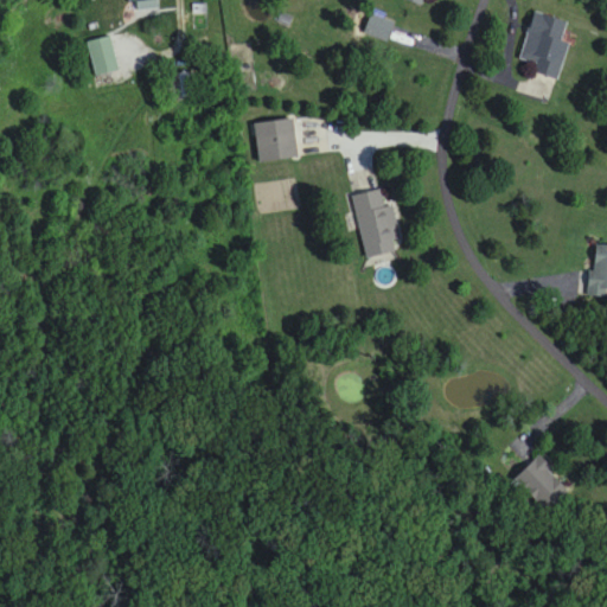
[(159,0),(127,0),(128,10),(160,7),(159,0)]
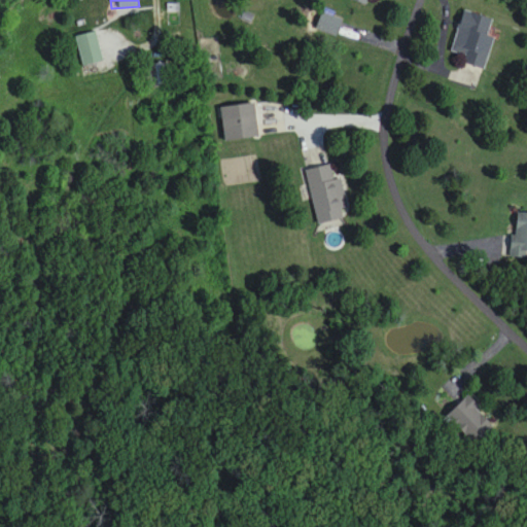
[(485,66),(492,37),(488,36),(492,18),(461,10),(450,58),(485,66)]
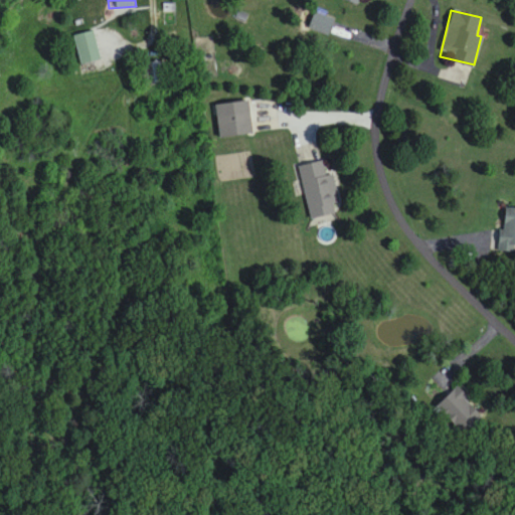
[(328,35),(333,20),(314,13),(309,28),(328,35)]
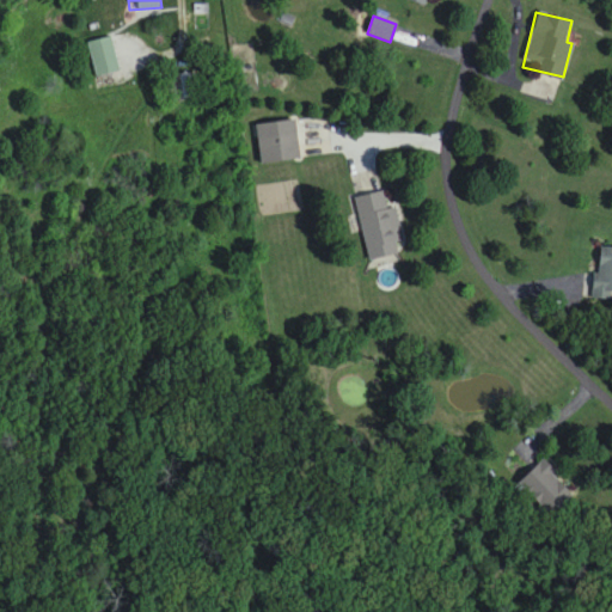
[(87,43),(95,77),(118,72),(111,38),(87,43)]
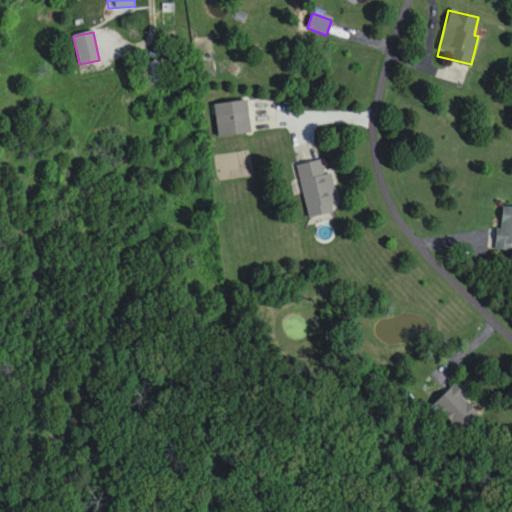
[(213,105),(216,136),(249,132),(246,101),(213,105)]
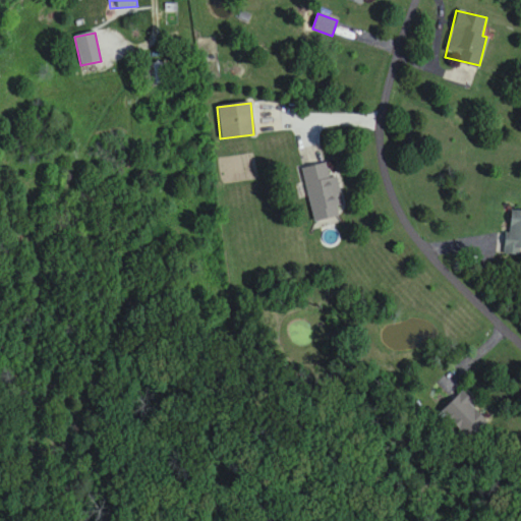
[(224,161),(226,180),(254,177),(252,158),(224,161)]
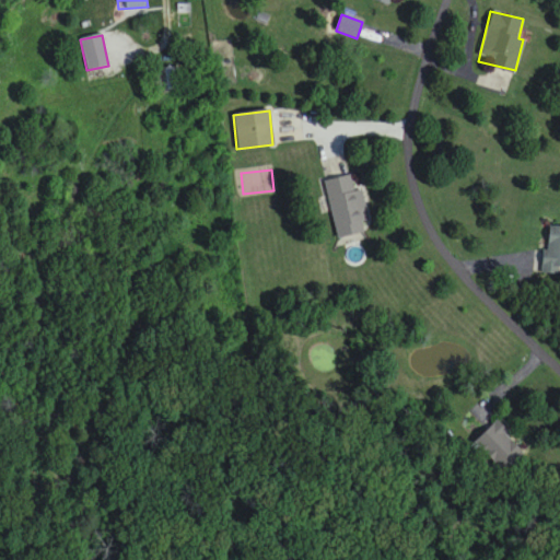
[(336,236),(369,230),(360,189),(353,190),(350,174),(324,179),(336,236)]
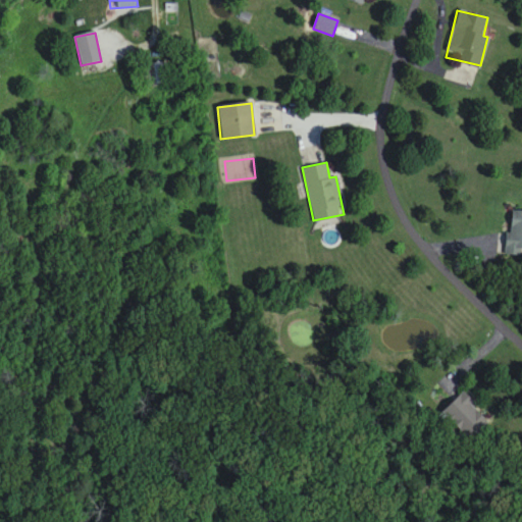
[(521,210),(511,210),(510,235),(500,233),(500,254),(521,254),(521,210)]
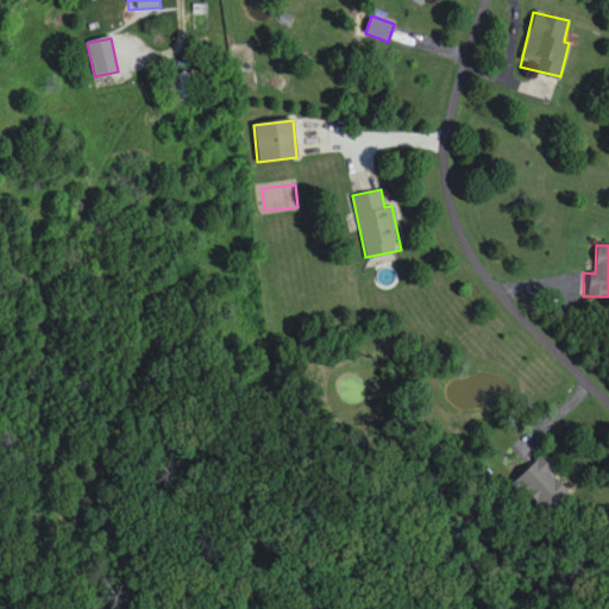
[(571,491),(539,458),(514,483),(547,515),(571,491)]
